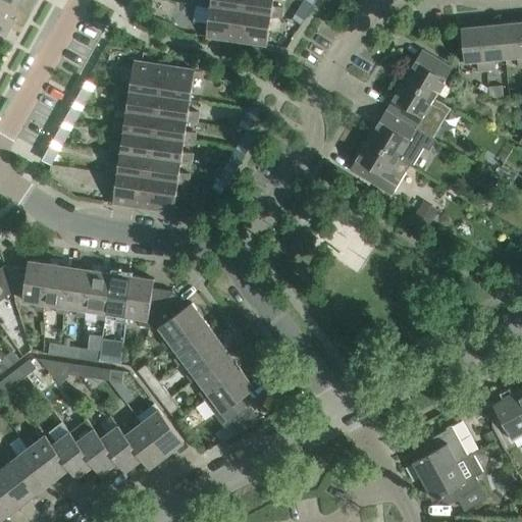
[(12,6),(0,0),(0,22),(8,29),(13,19),(7,16),(12,6)]
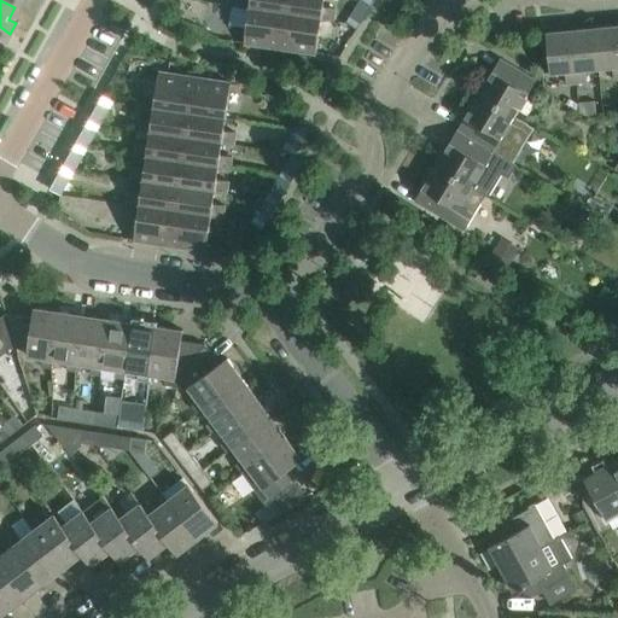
[(238,0),(238,6),(249,9),(285,13),(286,0),(238,0)]
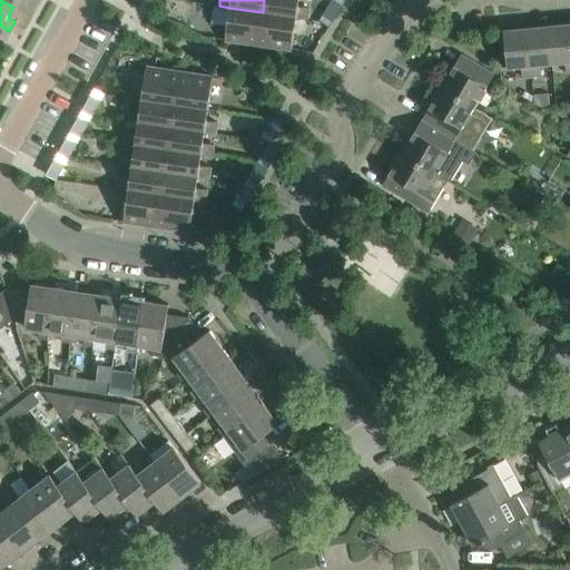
[(298,6),(298,0),(264,0),(263,12),(296,18),(307,19),(308,8),(298,6)]
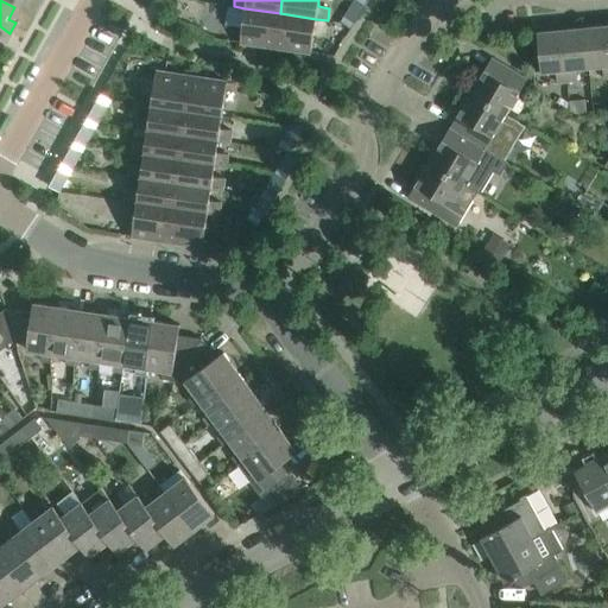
[(355,21),(365,5),(355,0),(354,0),(344,16),(355,21)]
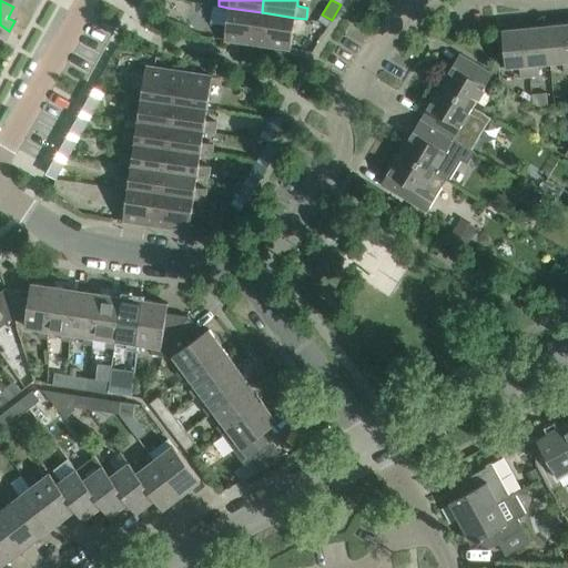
[(229,8),(224,39),(257,44),(262,12),(229,8)]
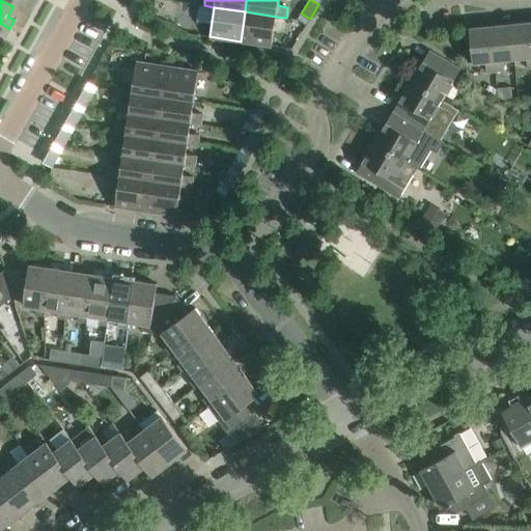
[(272,46),(276,17),(245,11),(241,42),(272,46)]
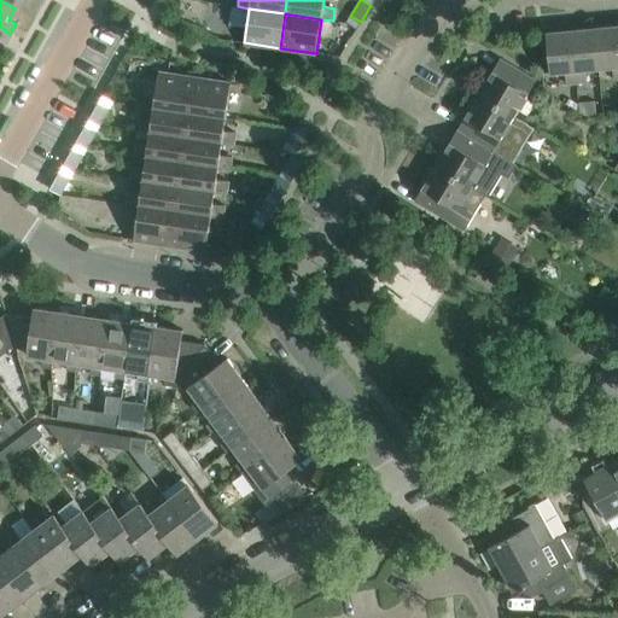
[(617,79),(617,25),(594,28),(599,68),(612,66),(613,79),(617,79)]
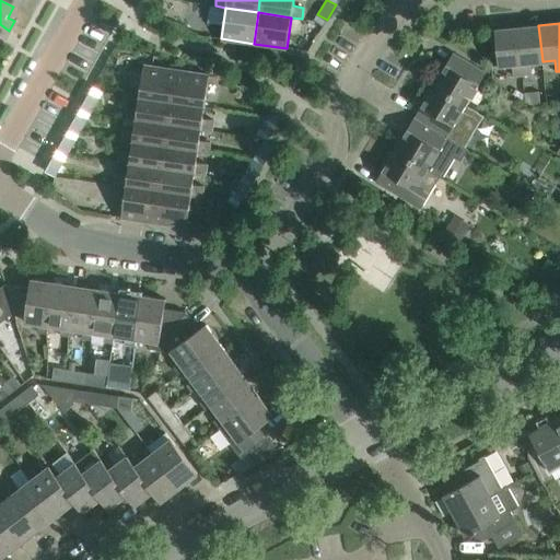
[(0,36),(4,39),(9,31),(0,24),(0,36)]
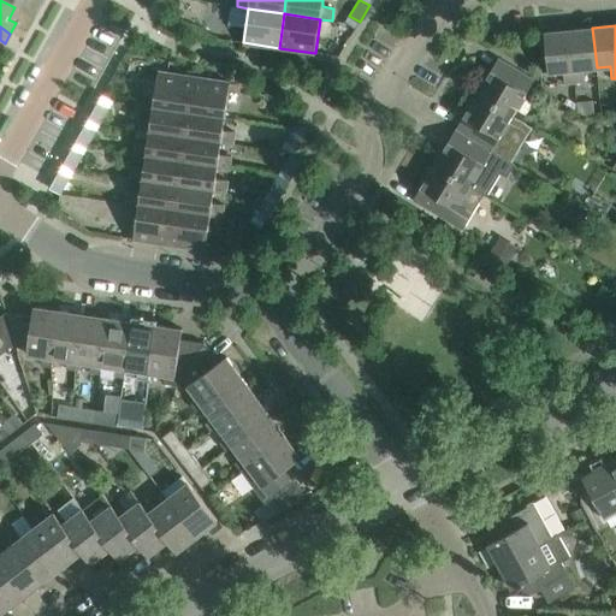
[(597,67),(592,28),(568,30),(574,83),(584,82),(582,70),(597,67)]
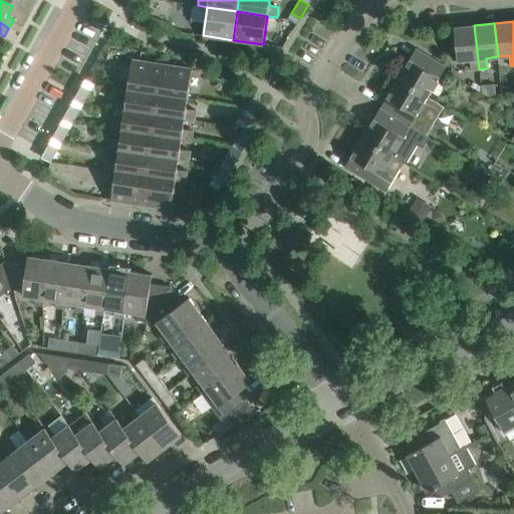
[(455,27),(458,60),(470,59),(471,69),(479,69),(474,25),(455,27)]
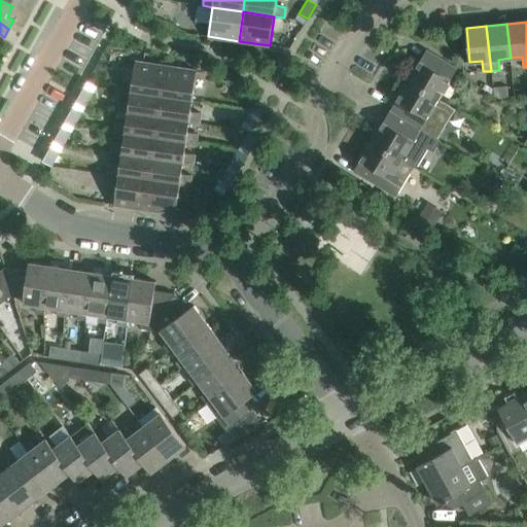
[(438,98),(457,67),(426,49),(409,79),(438,98)]
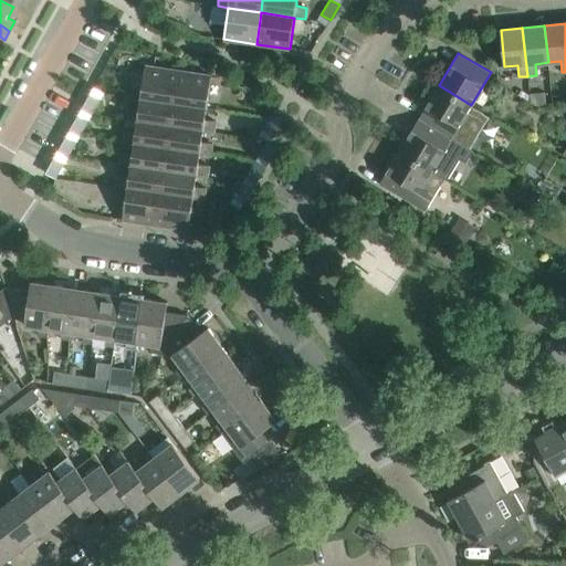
[(178,71),(153,66),(145,65),(140,100),(174,105),(178,71)]
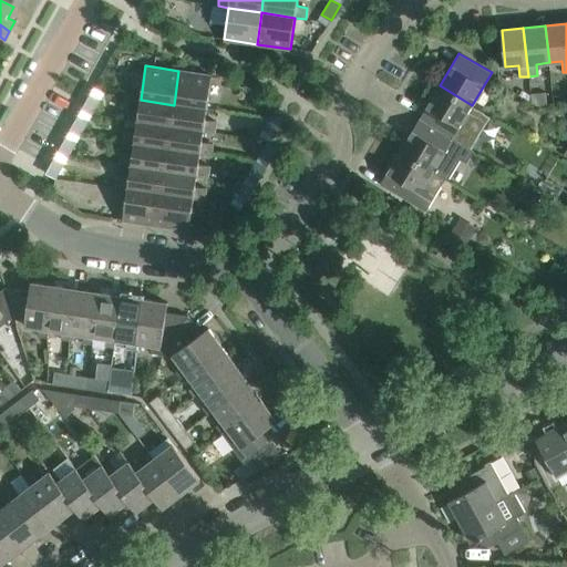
[(212,75),(198,73),(178,71),(174,105),(206,110),(212,75)]
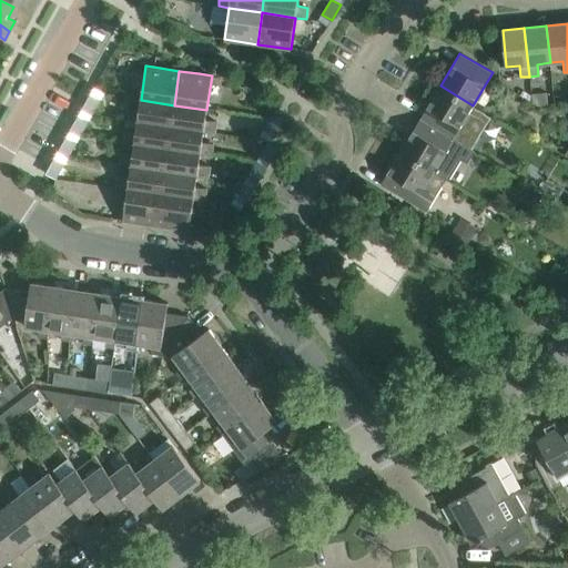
[(468,112),(473,105),(440,85),(421,119),(472,150),(475,142),(468,112)]
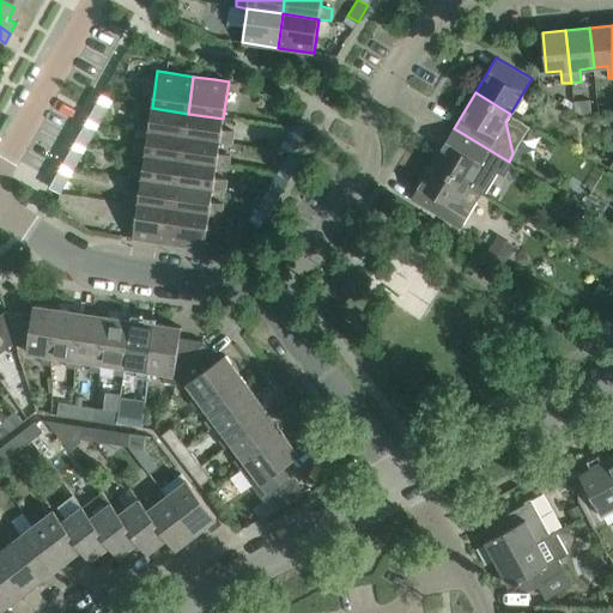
[(98,101),(89,117),(99,123),(108,107),(98,101)]
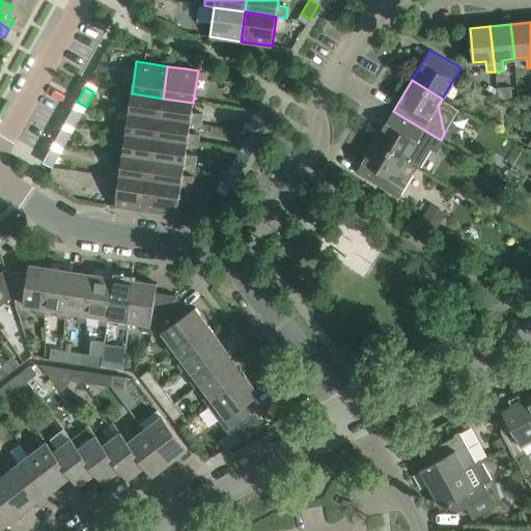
[(132,93),(131,103),(120,102),(118,112),(129,114),(160,118),(163,99),(132,93)]
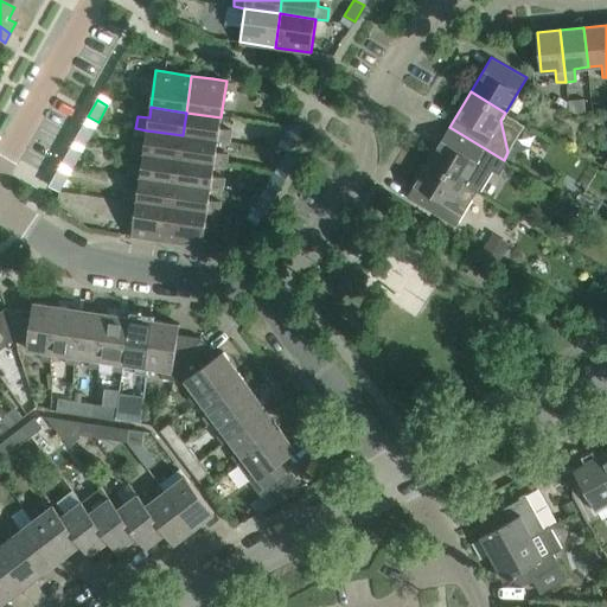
[(218,128),(221,117),(186,113),(183,135),(217,140),(229,142),(230,129),(218,128)]
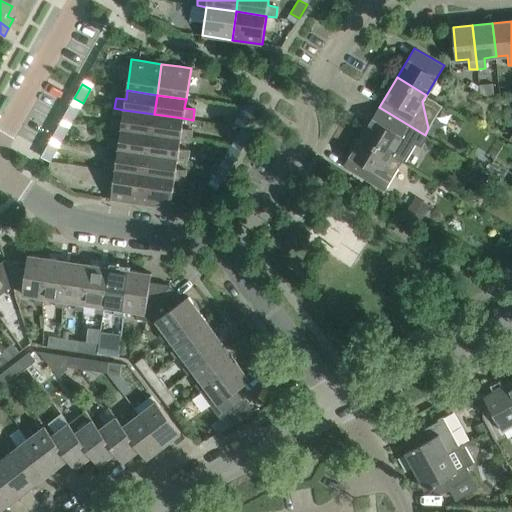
[(246,103),(238,117),(246,122),(255,108),(246,103)]
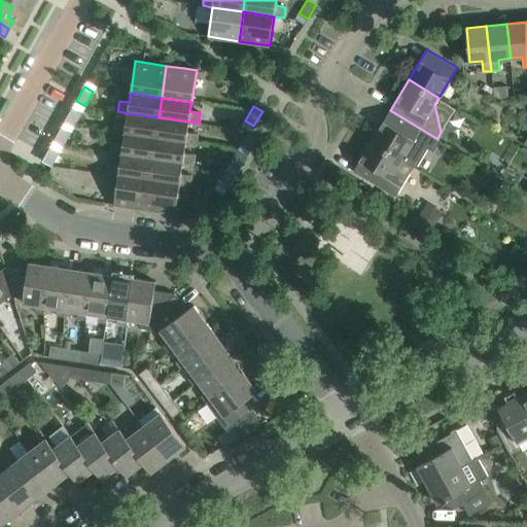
[(73,107),(65,121),(74,126),(82,111),(73,107)]
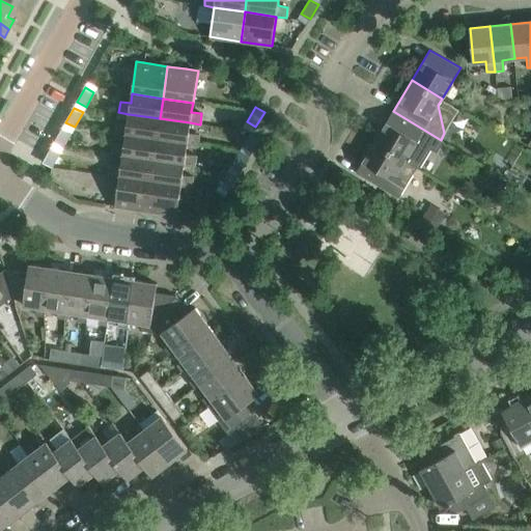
[(437,147),(441,140),(393,111),(374,142),(404,160),(409,154),(437,147)]
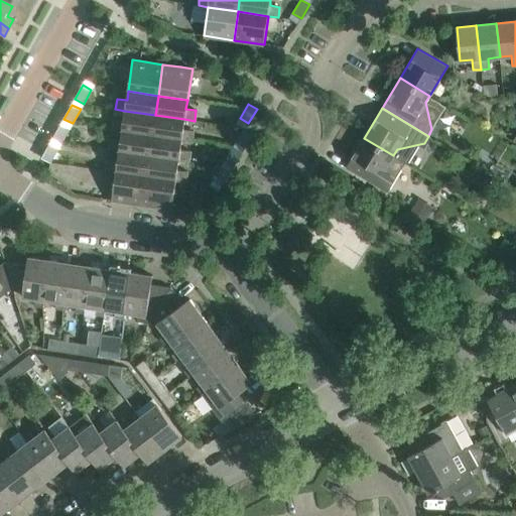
[(125,111),(124,120),(114,119),(112,129),(122,131),(152,135),(155,115),(125,111)]
